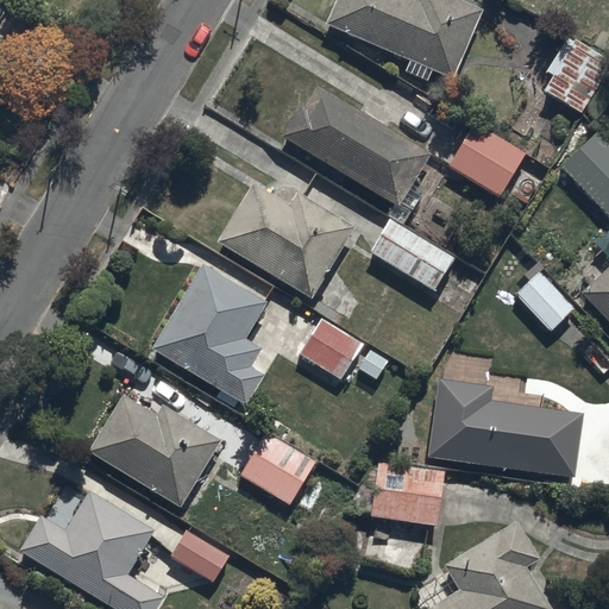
[(334,0),(324,23),(409,61),(406,69),(450,88),(484,12),(458,0),(334,0)]
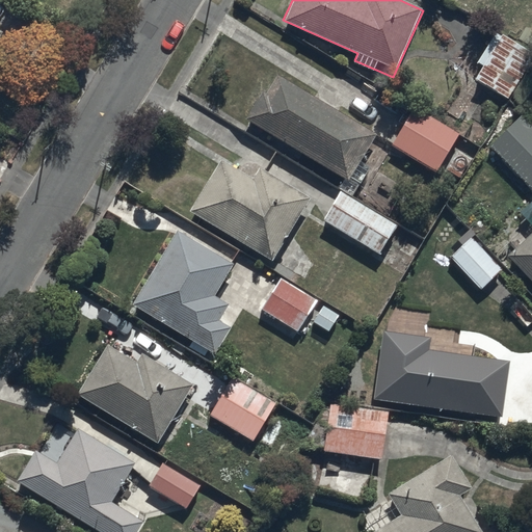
[(531,58),(531,52),(500,32),(491,45),(488,43),(476,61),(483,65),(475,78),(507,99),(531,58)]
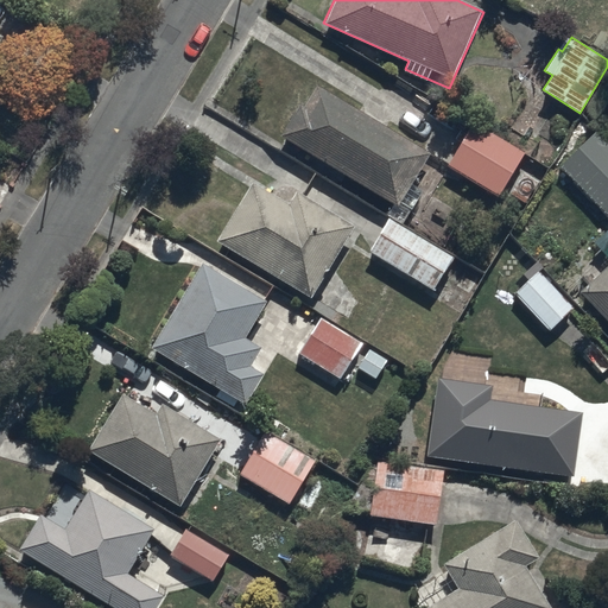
[(429,151),(316,84),(303,106),(298,103),(279,135),(398,206),(429,151)]
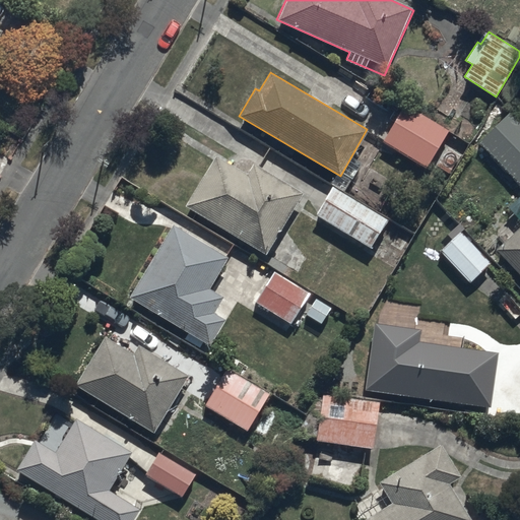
[(403,103),(381,139),(426,168),(449,131),(403,103)]
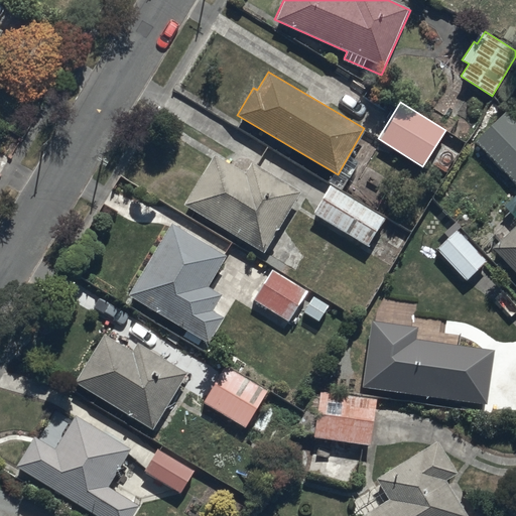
[(515,124),(502,111),(474,138),(515,181),(515,124)]
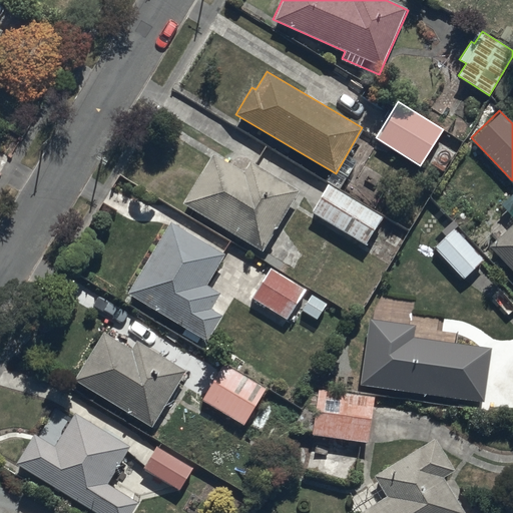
[(212,153),(182,201),(263,251),(300,191),(248,160),(241,171),(212,153)]
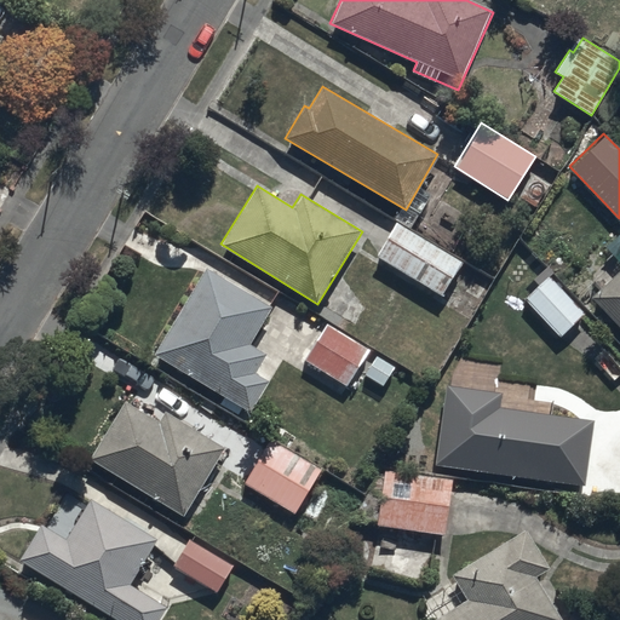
[(461,262),(394,220),(374,253),(441,294),(461,262)]
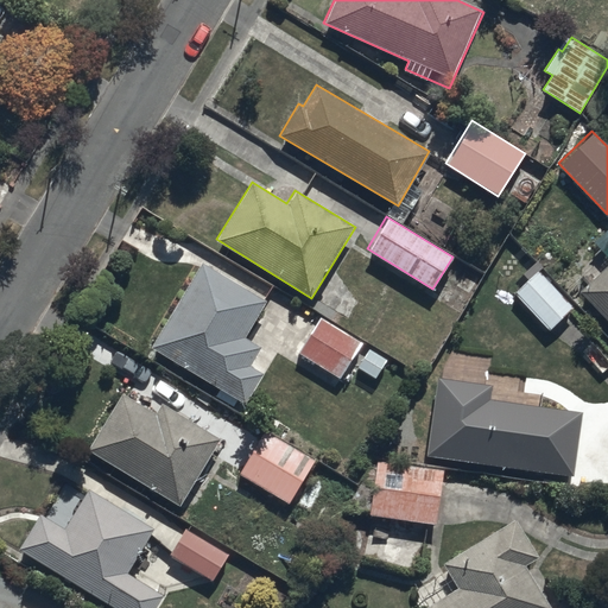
[(265,301),(200,263),(151,346),(247,401),(264,372),(251,363),(261,344),(245,335),(265,301)]
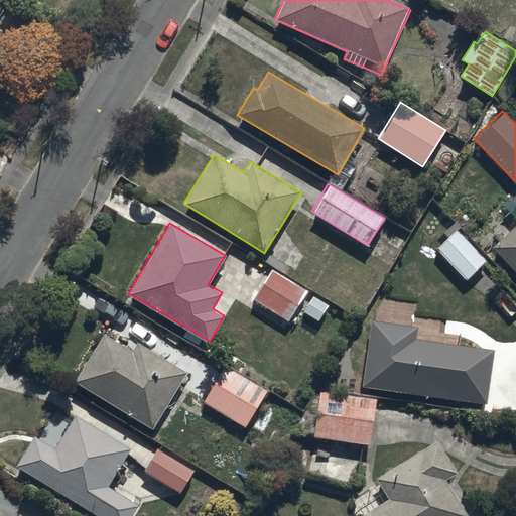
[(515,223),(491,247),(515,273),(515,223)]
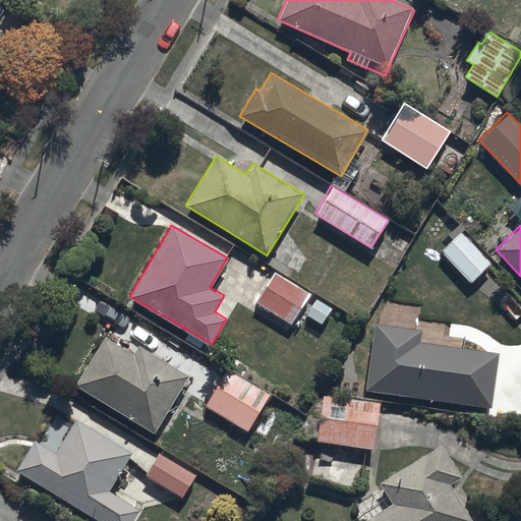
[(490,263),(460,231),(440,250),(470,283),(490,263)]
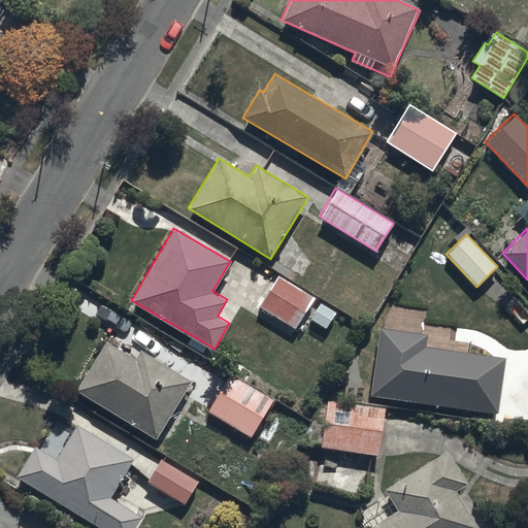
[(314,299),(278,275),(259,305),(294,329),(314,299)]
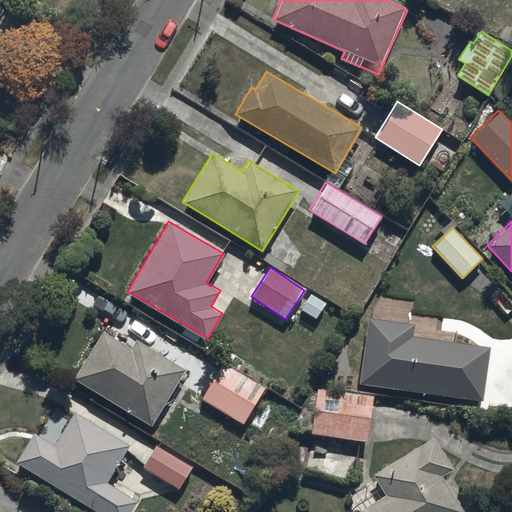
[(367,317),(358,383),(483,401),(490,348),(412,337),(414,324),(367,317)]
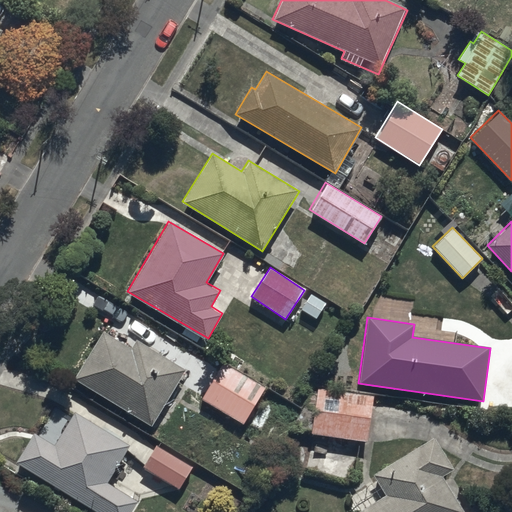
[(102,329),(72,378),(150,425),(184,370),(125,334),(120,341),(102,329)]
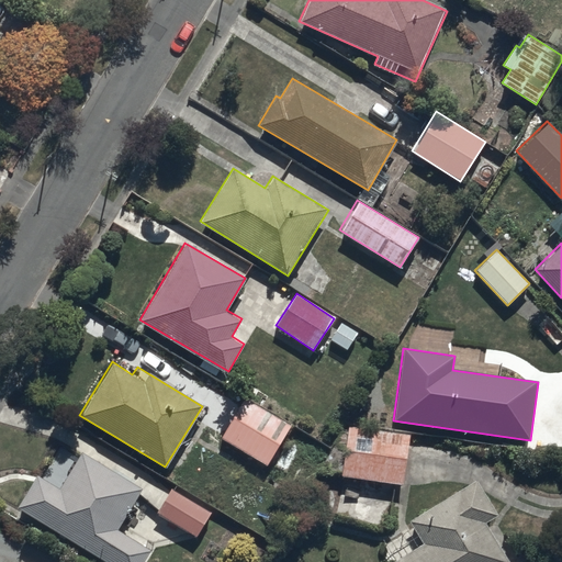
[(245,396),(220,436),(268,467),(293,427),(245,396)]
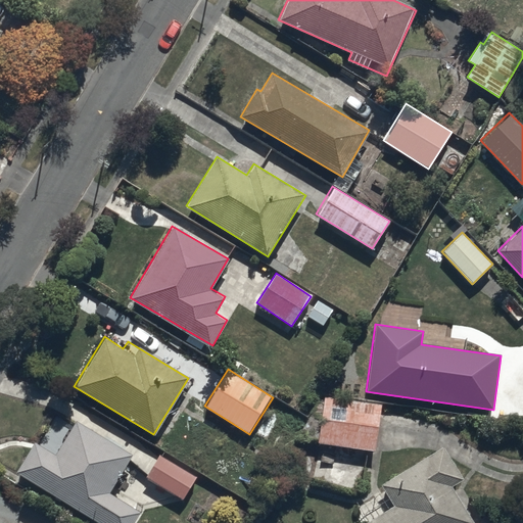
[(319,394),(313,442),(375,452),(381,403),(319,394)]
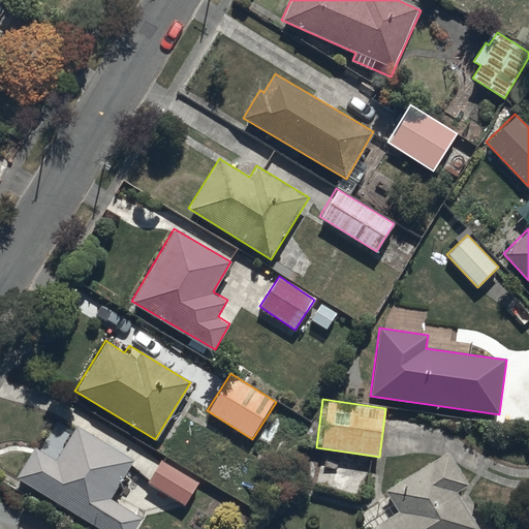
[(35,445),(16,477),(99,528),(135,528),(141,520),(111,501),(134,461),(78,427),(58,459),(35,445)]
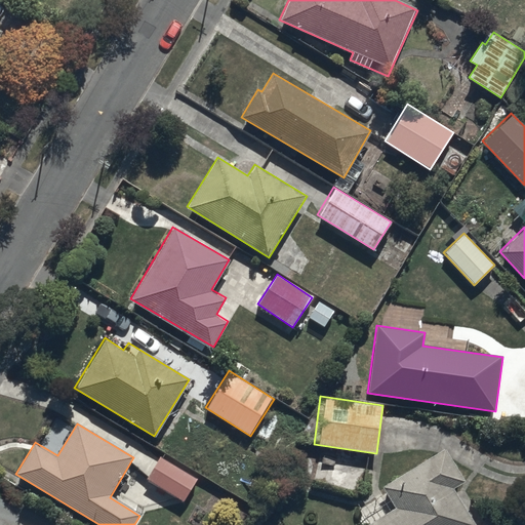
[(366,524),(474,524),(451,487),(463,480),(444,448),(381,486),(395,508),(366,524)]
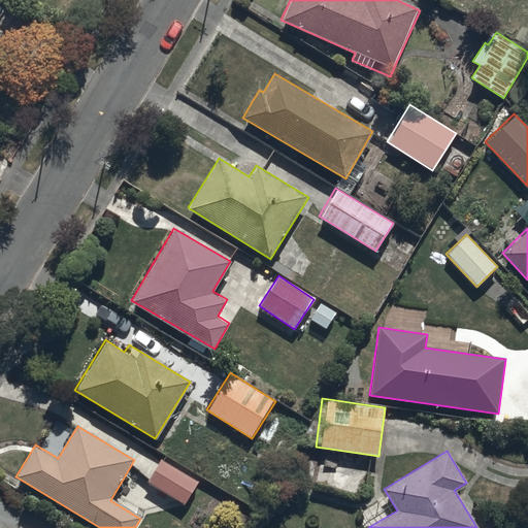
[(199,481),(159,458),(144,483),(185,506),(199,481)]
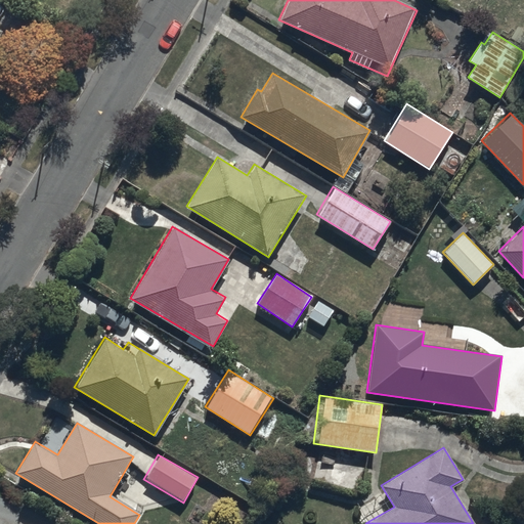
All buildings are outlined.
